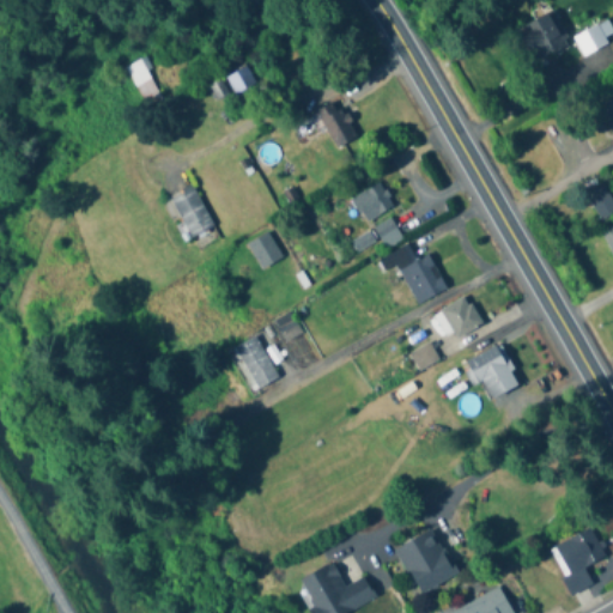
[(535,62),(569,42),(551,11),(516,30),(535,62)]
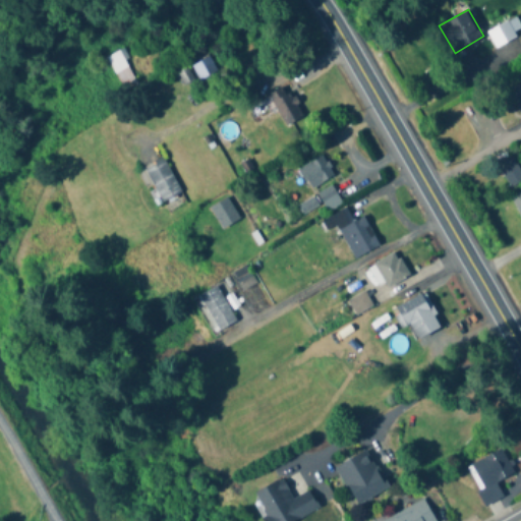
[(494,48),(516,38),(508,21),(486,32),(494,48)]
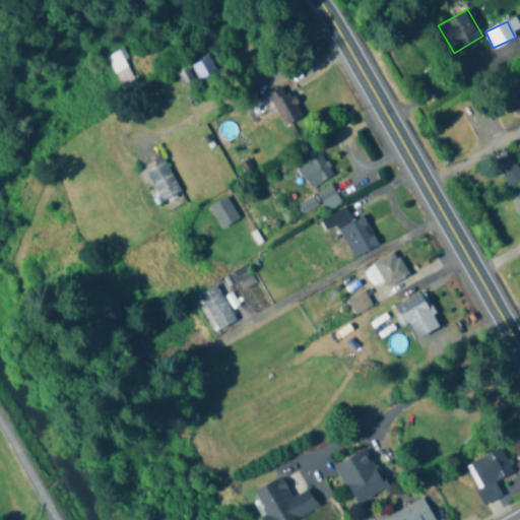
[(119,91),(136,85),(122,50),(106,57),(119,91)]
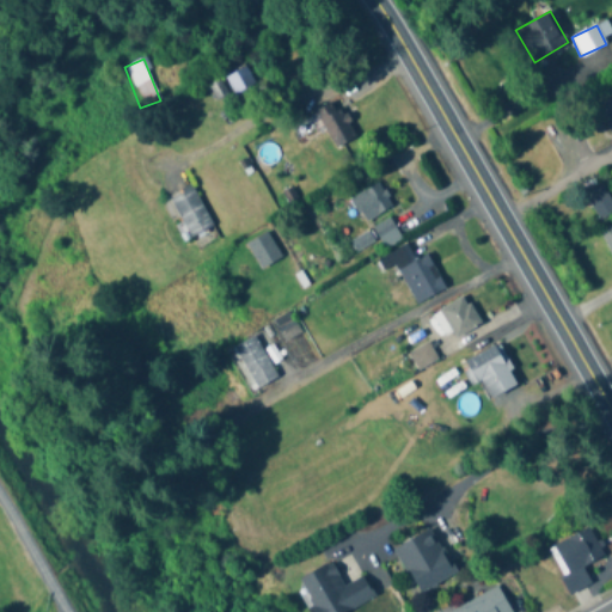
[(254,85),(244,68),(226,77),(234,95),(254,85)]
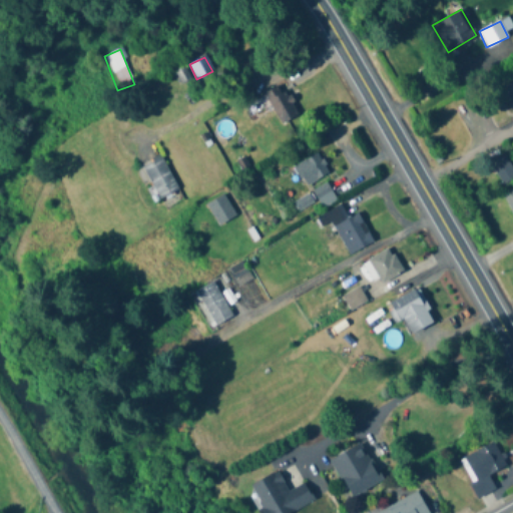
[(512,82),(502,89),(512,109),(512,82)]
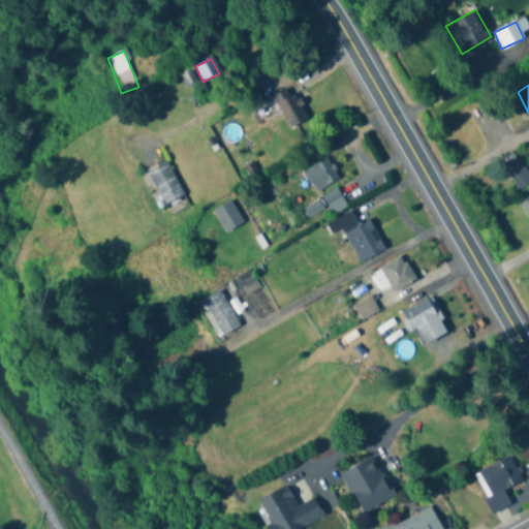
[(287,128),(307,119),(292,86),(273,95),(287,128)]
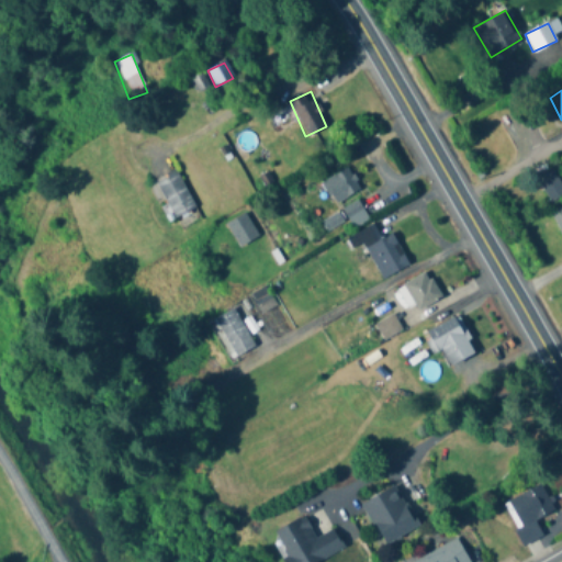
[(360,190),(348,167),(322,182),(334,204),(360,190)]
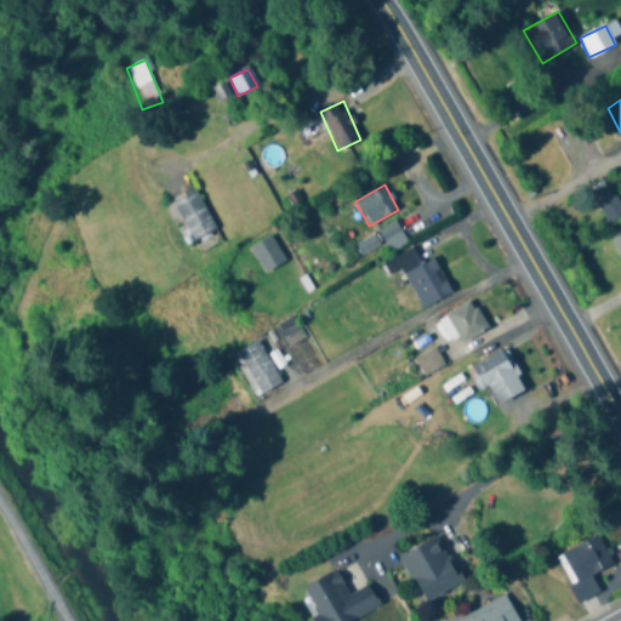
[(172,201),(194,240),(216,228),(193,189),(172,201)]
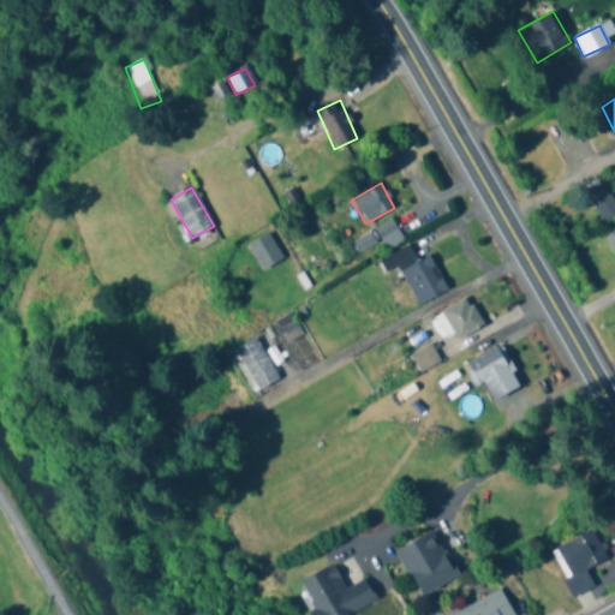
[(372,228),(386,250),(404,240),(390,218),(372,228)]
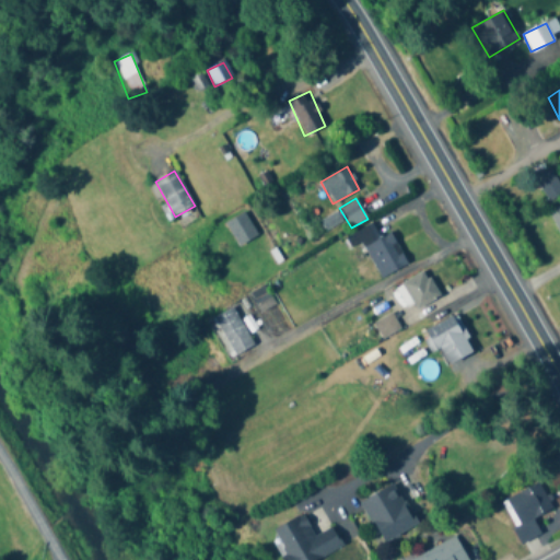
[(559,205),(550,210),(559,230),(559,205)]
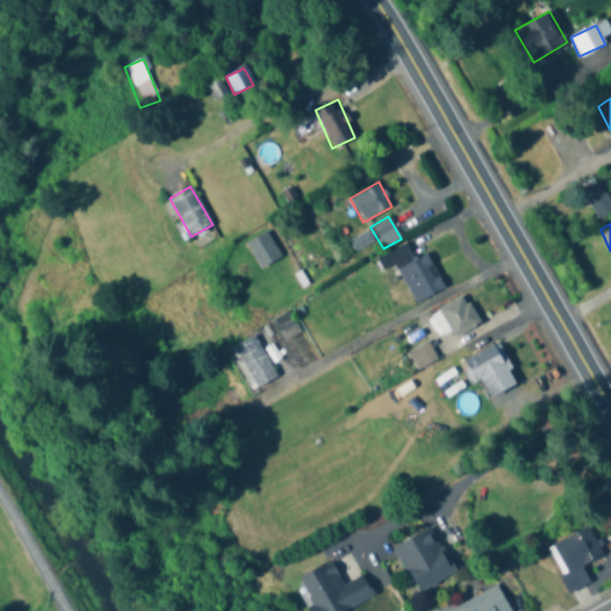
[(261,267),(281,254),(265,232),(245,245),(261,267)]
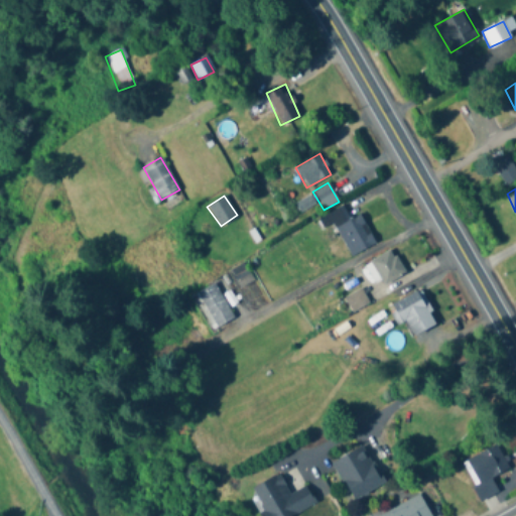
[(360,213),(349,219),(343,207),(321,217),(327,227),(334,224),(350,256),(375,244),(360,213)]
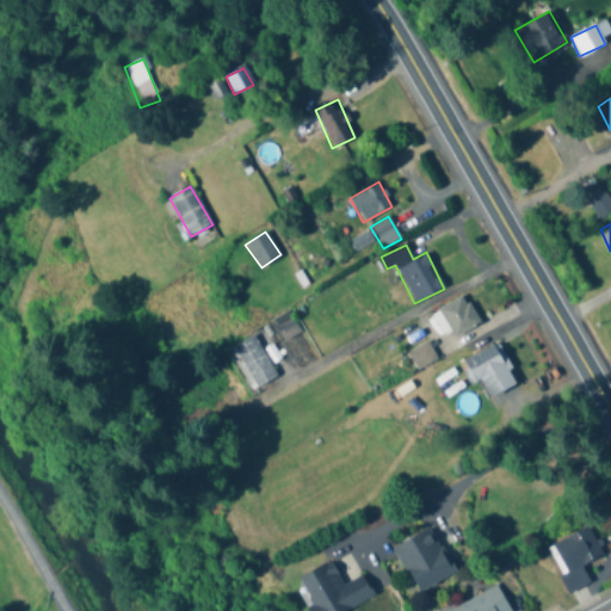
[(432,312),(448,338),(479,320),(463,294),(432,312)]
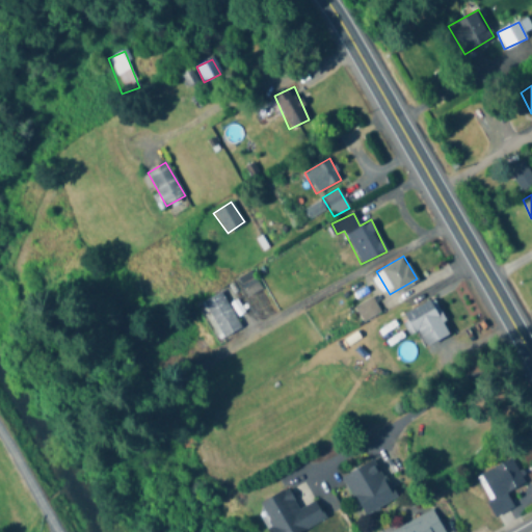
[(261,289),(250,270),(238,278),(247,296),(261,289)]
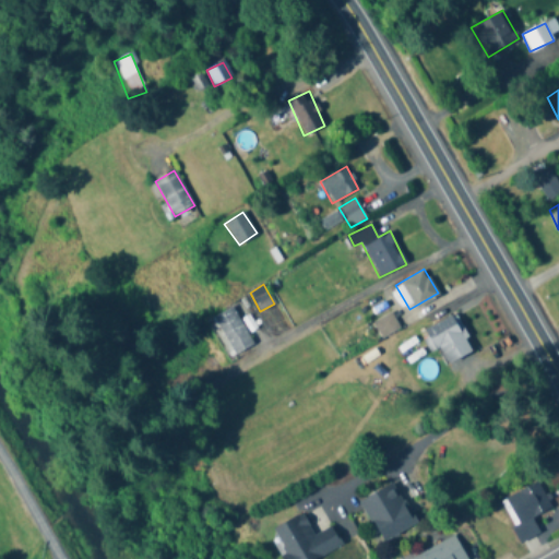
[(212,316),(228,356),(251,347),(236,307),(212,316)]
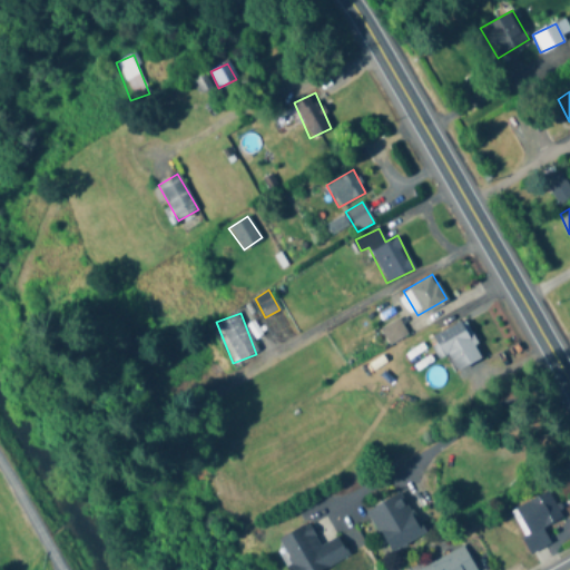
[(458,370),(482,357),(464,321),(428,338),(439,359),(449,353),(458,370)]
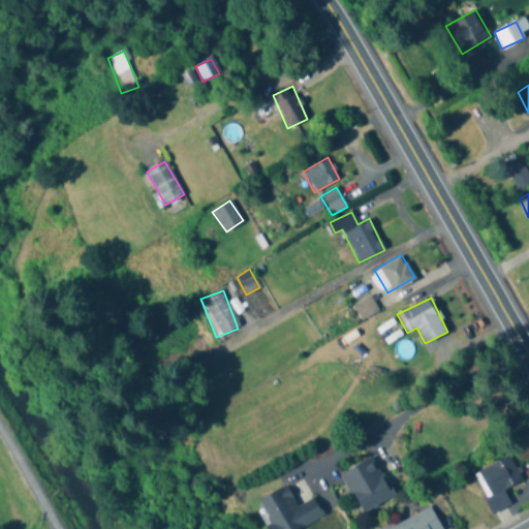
[(394,495),(373,456),(342,473),(362,511),(394,495)]
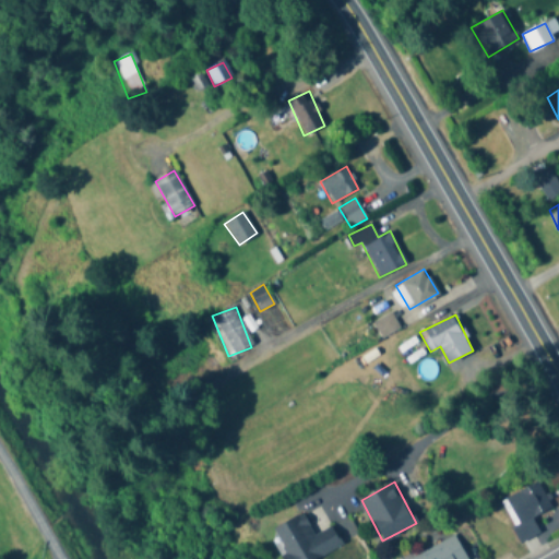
[(502,499),(522,539),(537,532),(531,519),(551,508),(538,482),(502,499)]
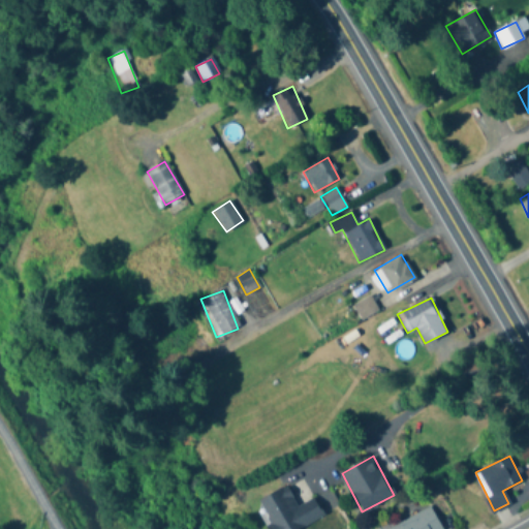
[(255,501),(269,528),(296,528),(339,508),(330,489),(297,505),(287,486),(255,501)]
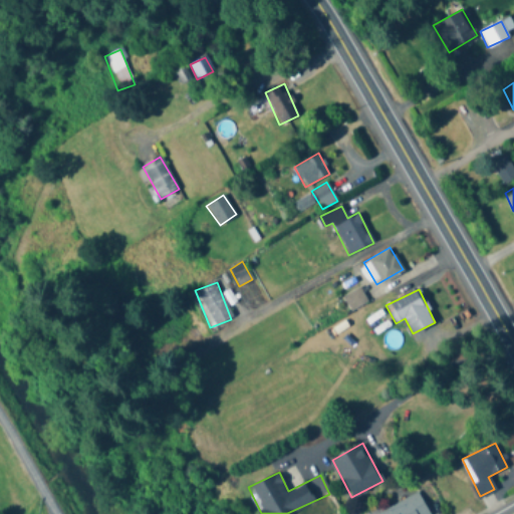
[(374,513),(429,513),(419,493),(374,513)]
